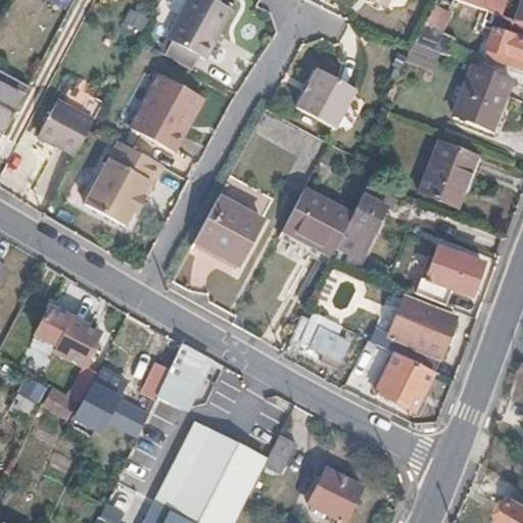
[(207,0),(189,0),(189,2),(231,25),(236,15),(207,0)]
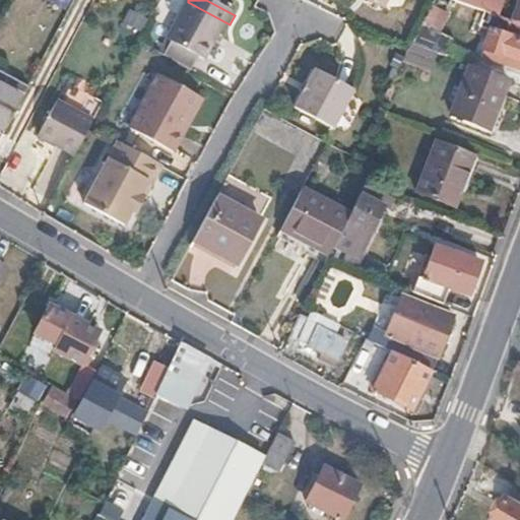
[(363,0),(392,12),(397,0),(363,0)]
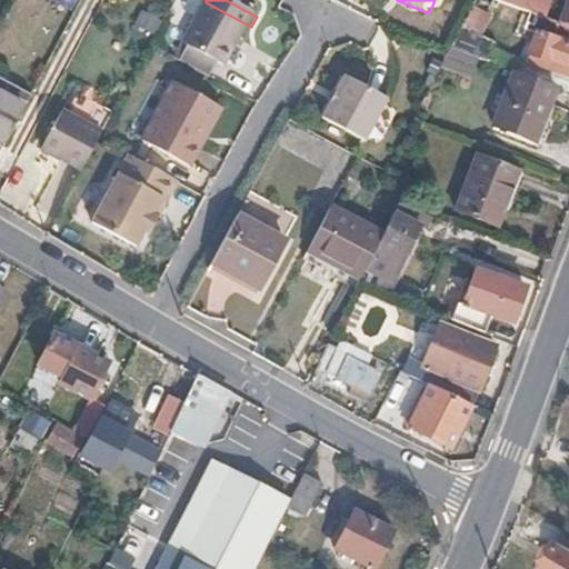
[(568,0),(567,0),(556,28),(559,29),(568,32),(568,0)]
